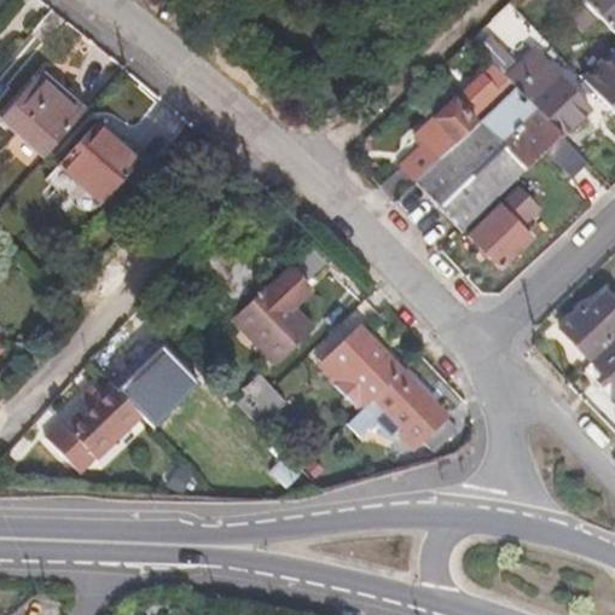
[(569,0),(563,7),(587,33),(603,18),(587,3),(585,0),(569,0)]
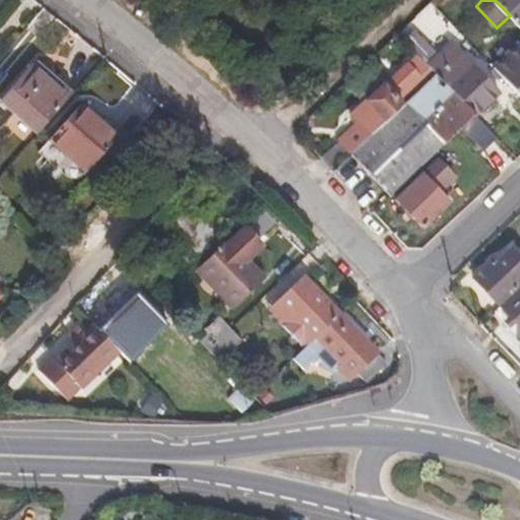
[(494,0),(497,2),(510,15),(519,26),(519,0),(494,0)]
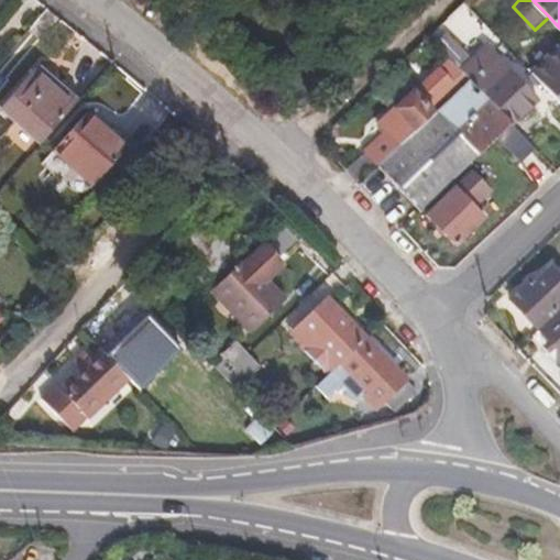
[(470,79),(487,97),(512,123),(536,99),(486,46),(473,58),(449,33),(435,44),(451,59),(470,79)]
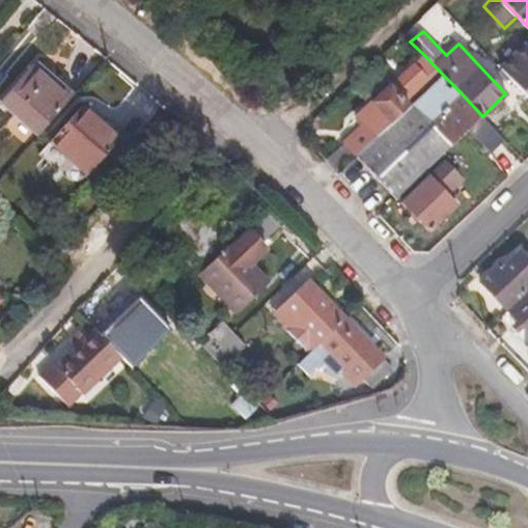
[(502,67),(527,91),(527,45),(502,67)]
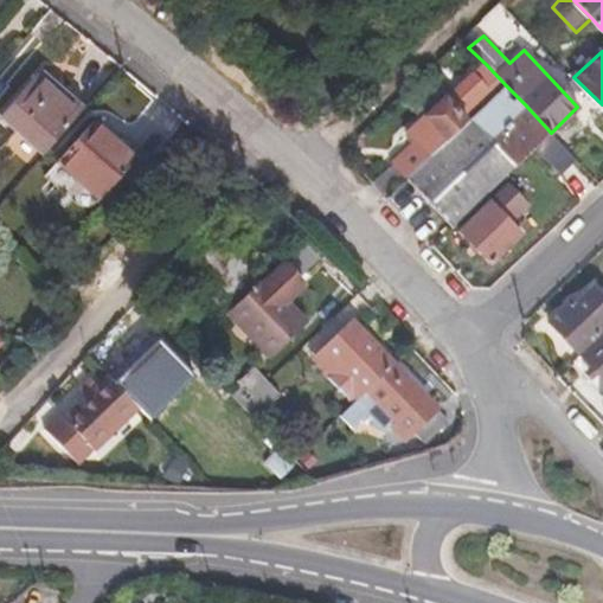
[(444,98),(427,114),(434,123),(395,161),(409,177),(435,154),(467,122),(478,113),(506,85),(486,64),(447,100),(444,98)]
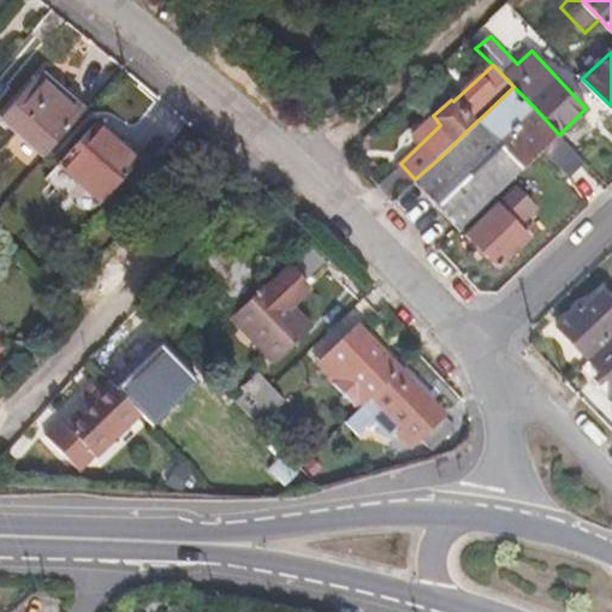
[(10,113),(52,152),(89,108),(47,70),(10,113)]
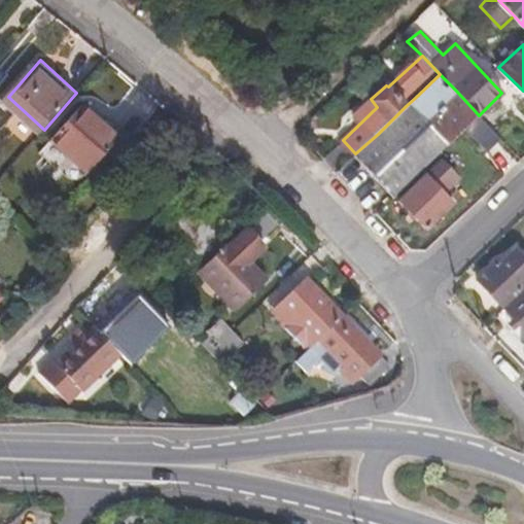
[(415,98),(406,106),(446,146),(463,129),(479,115),(456,91),(440,74),(415,98)]
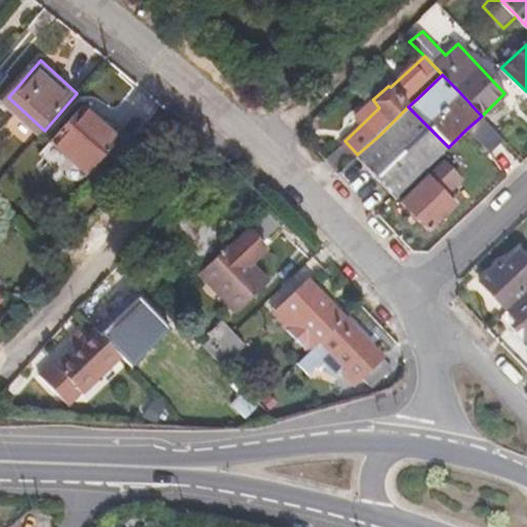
[(59,137),(94,168),(123,134),(87,103),(59,137)]
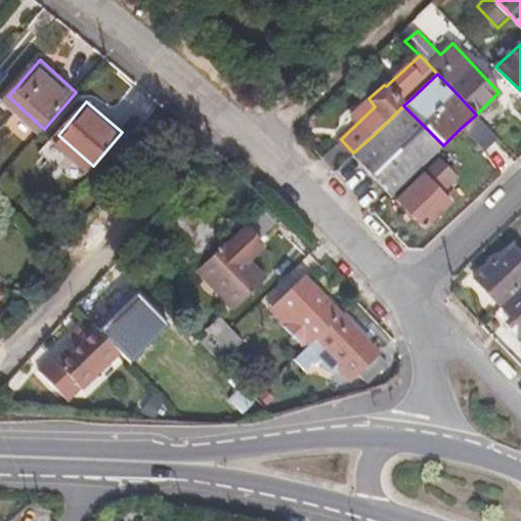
[(376,133),(414,173),(417,170),(428,160),(432,156),(443,145),(403,105),(376,133)]
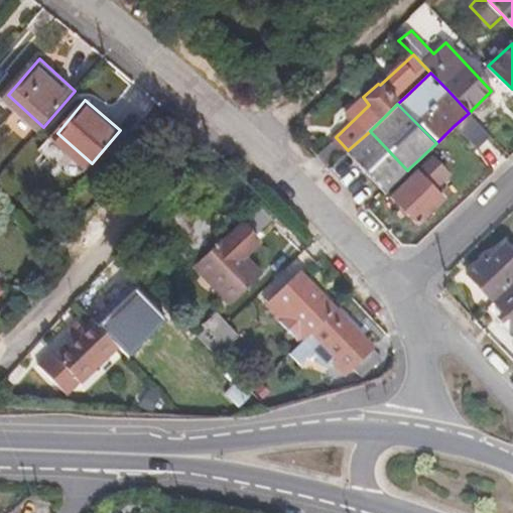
[(454,126),(476,148),(491,136),(469,113),(454,126)]
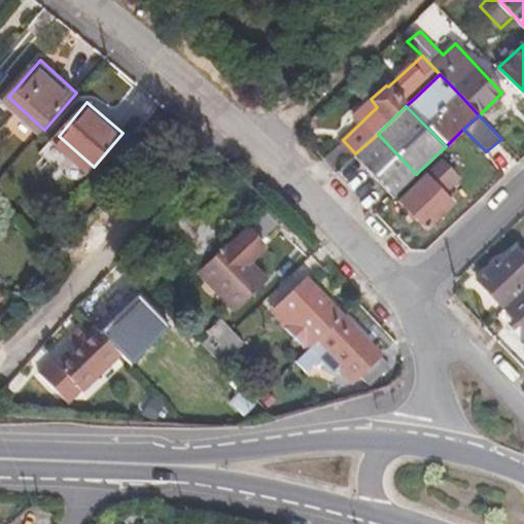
[(354,155),(374,177),(393,197),(416,174),(378,134),(355,153),(354,155)]
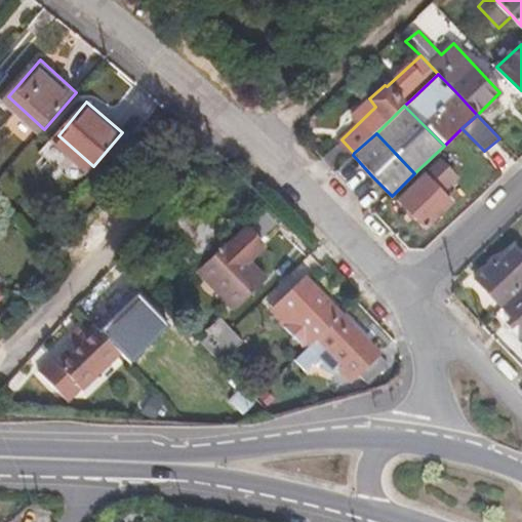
[(342,139),(323,156),(335,170),(353,155),(354,153),(342,139)]
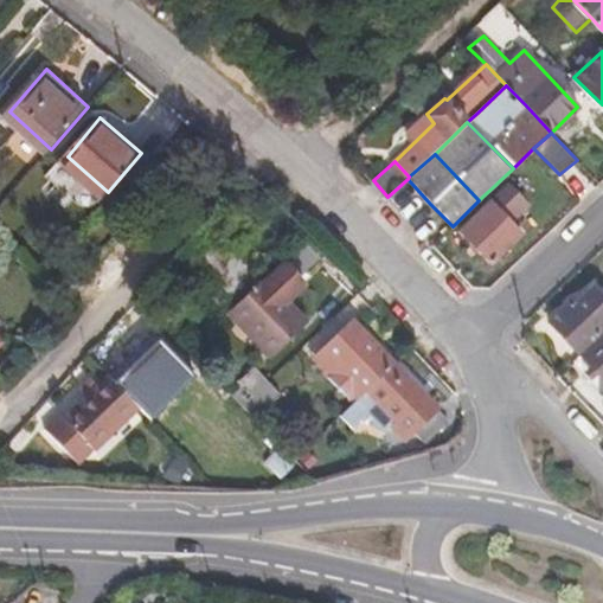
[(495,185),(482,197),(488,204),(501,191),(495,185)]
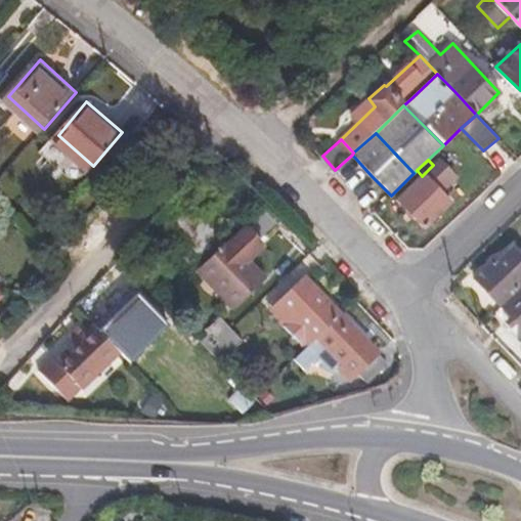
[(422,176),(397,201),(423,227),(449,204),(422,176)]
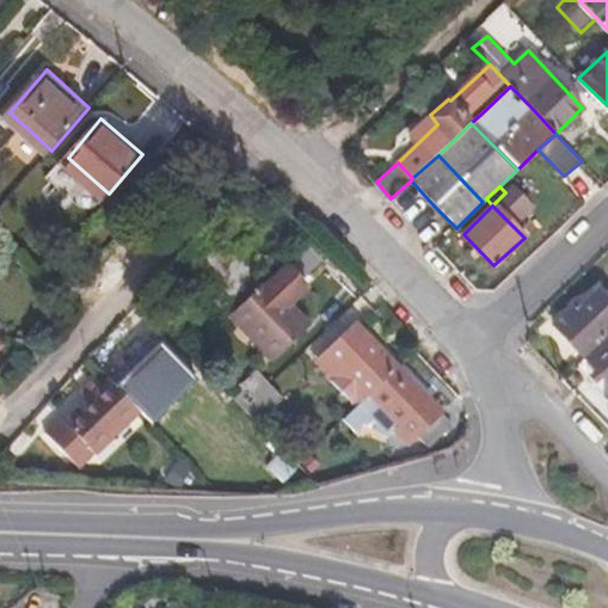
[(192,270),(233,313),(265,282),(222,239),(192,270)]
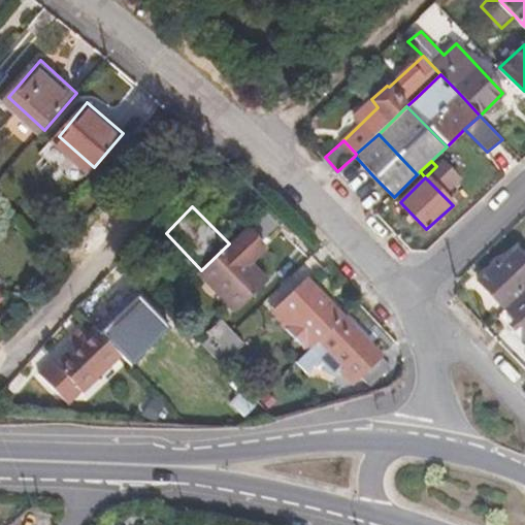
[(201,270),(239,308),(265,282),(248,263),(266,245),(248,225),(229,243),(201,270)]
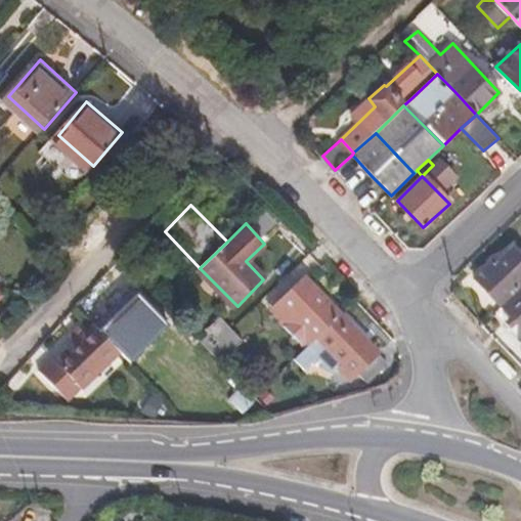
[(511,249),(493,264),(519,291),(520,290),(520,247),(515,252),(511,249)]
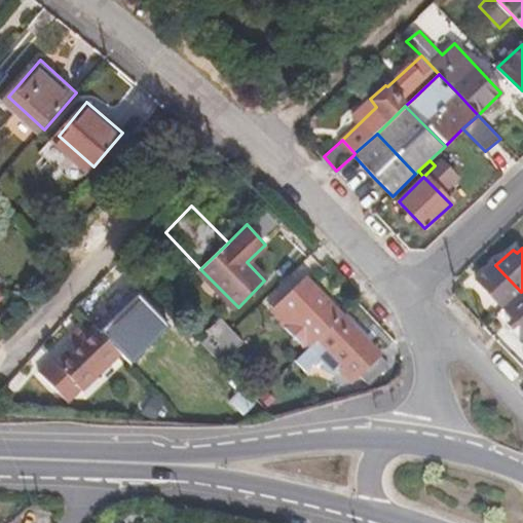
[(476,281),(502,309),(521,292),(495,265),(493,264),(476,281)]
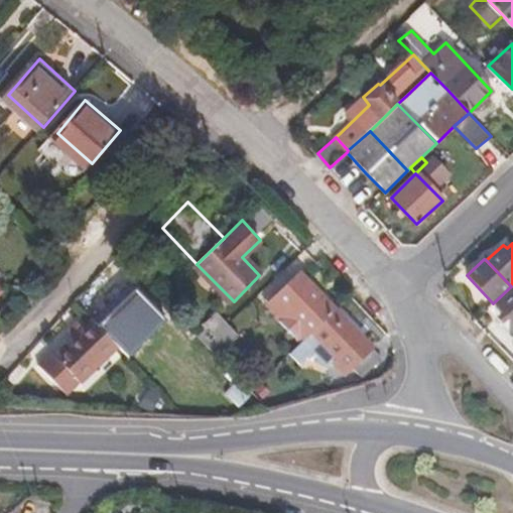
[(283,308),(275,317),(298,343),(308,333),(335,307),(298,271),(273,295),(283,308)]
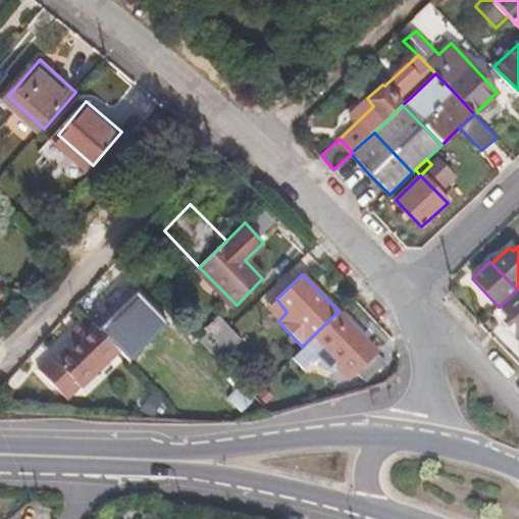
[(135,287),(160,313),(171,304),(145,276),(135,287)]
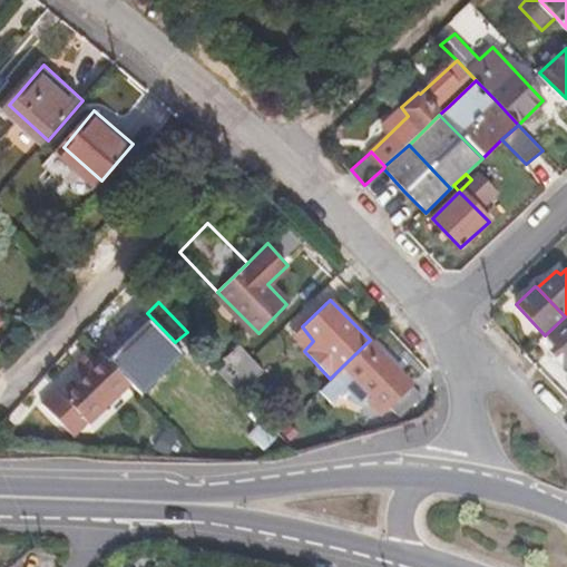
[(106,353),(135,382),(175,342),(147,313),(106,353)]
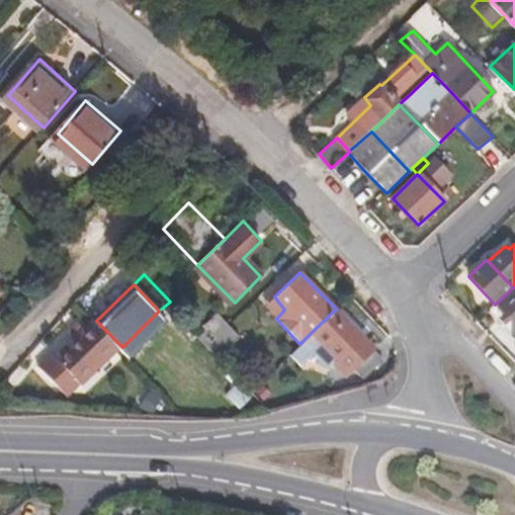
[(495,305),(514,327),(514,286),(513,287),(495,305)]
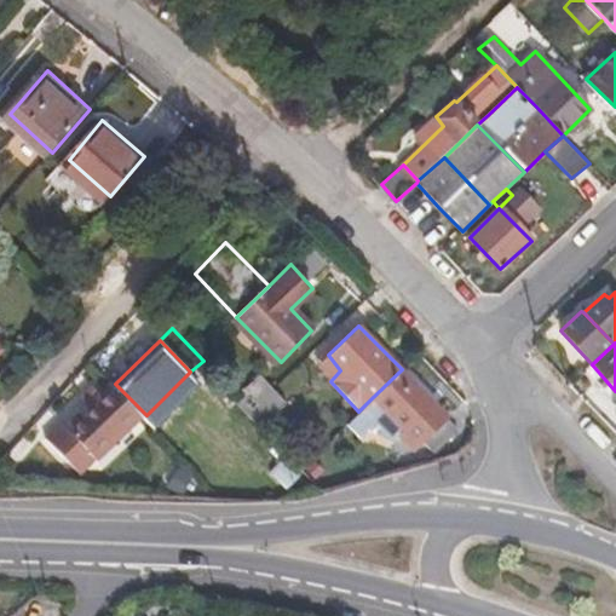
[(370,399),(358,412),(347,425),(361,438),(375,425),(398,447),(407,439),(426,456),(458,427),(402,369),(370,399)]
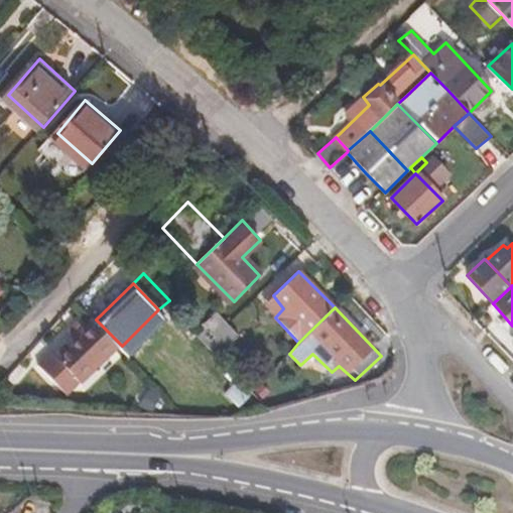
[(221,311),(200,332),(210,343),(232,322),(221,311)]
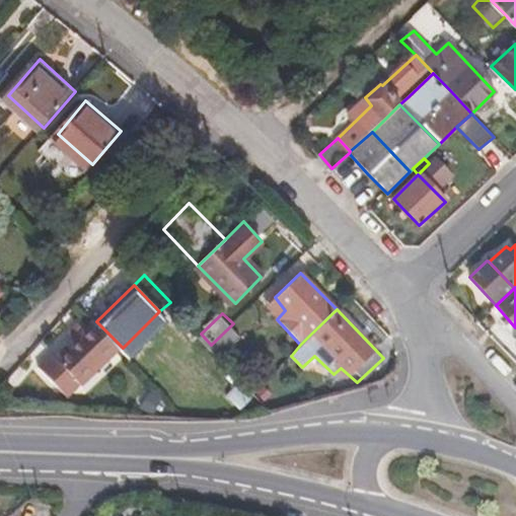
[(56,354),(43,367),(61,385),(76,384),(80,381),(85,385),(123,348),(96,321),(60,357),(56,354)]
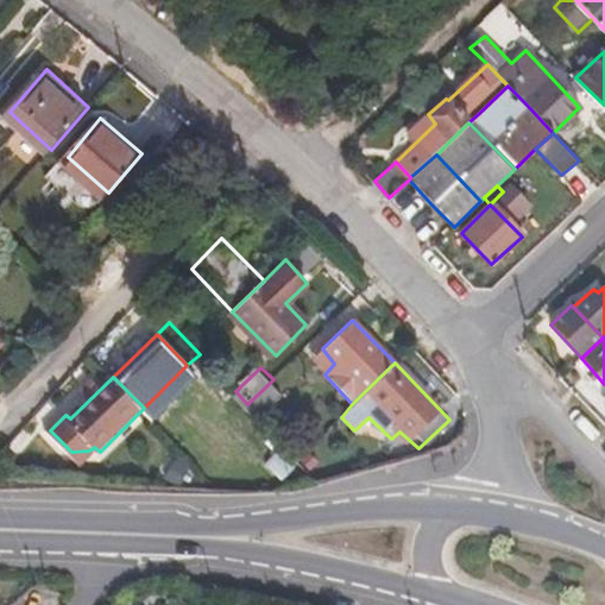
[(247,404),(263,421),(289,396),(273,379),(247,404)]
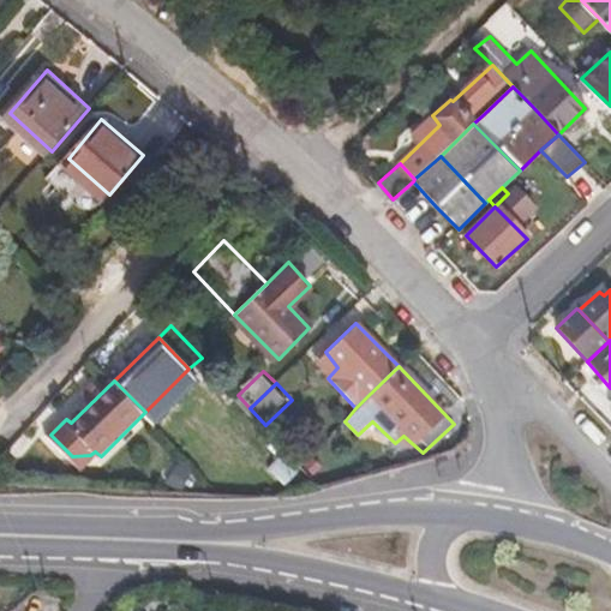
[(454,424),(423,453),(425,455),(456,426),(454,424)]
